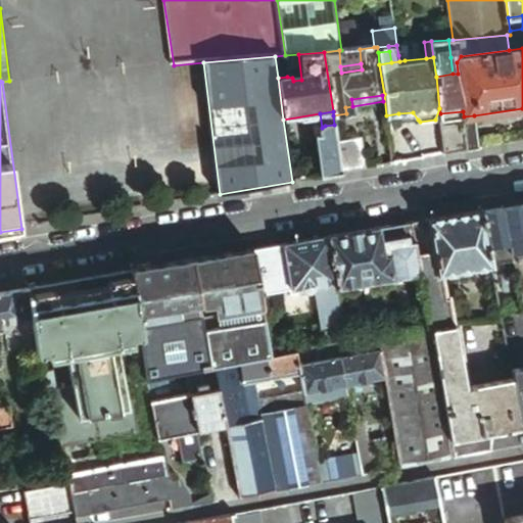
[(399,122),(418,120),(413,112),(398,113),(399,122)]
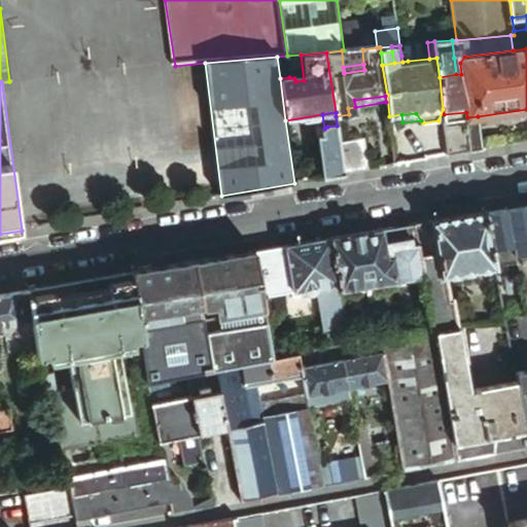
[(467,117),(468,124),(472,152),(483,150),(478,116),(467,117)]
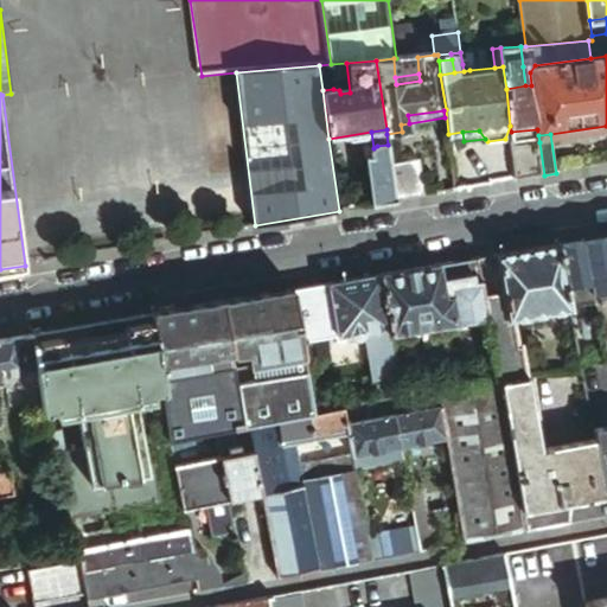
[(540,142),(513,145),(517,180),(544,176),(540,142)]
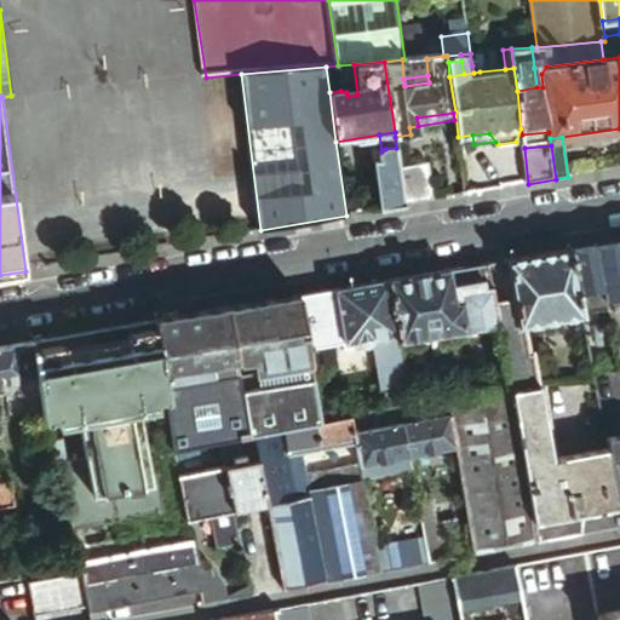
[(382,210),(405,205),(400,168),(396,148),(385,149),(382,151),(379,154),(380,162),(375,162),(382,210)]
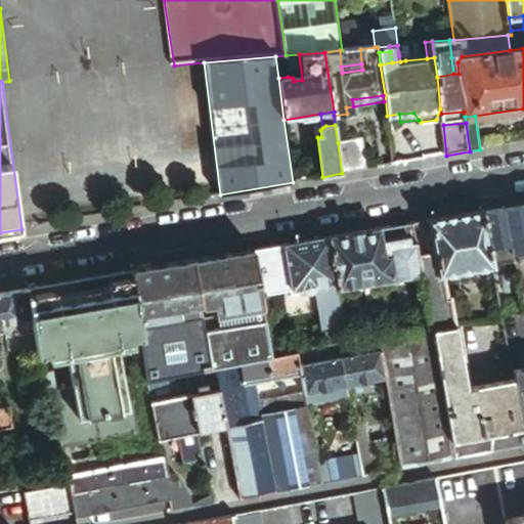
[(342,173),(366,169),(361,139),(338,142),(342,173)]
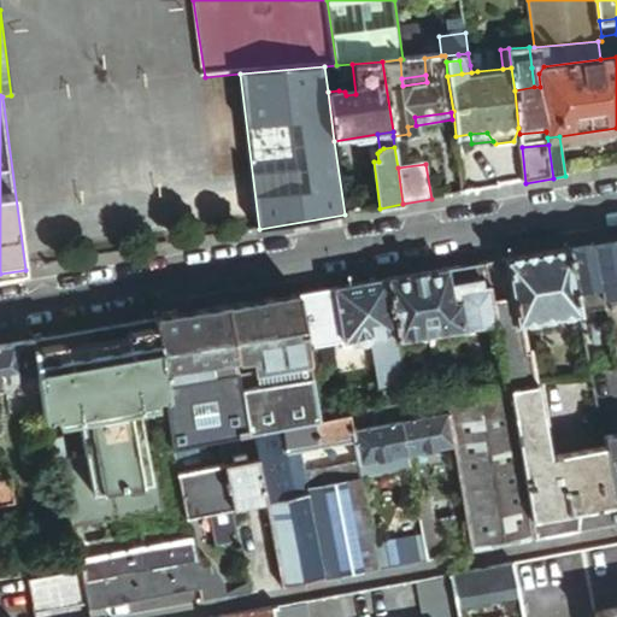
[(616,241),(594,245),(599,272),(616,370),(616,369),(616,241)]
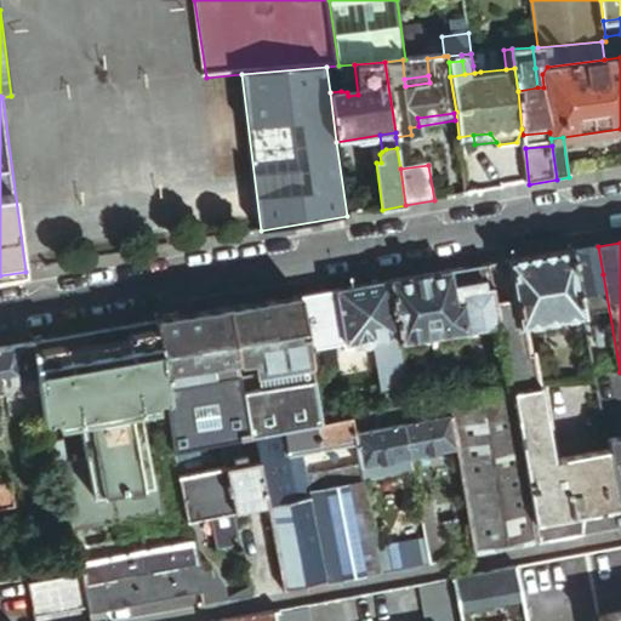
[(603,274),(598,246),(574,251),(579,278),(603,274)]
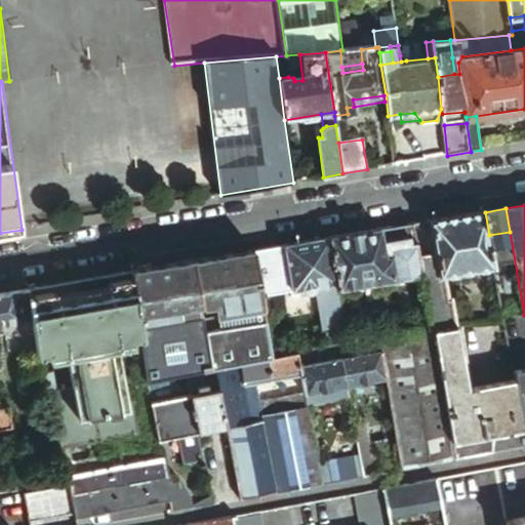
[(489,235),(485,212),(430,221),(413,224),(417,245),(422,275),(423,280),(440,277),(494,269),(489,235)]
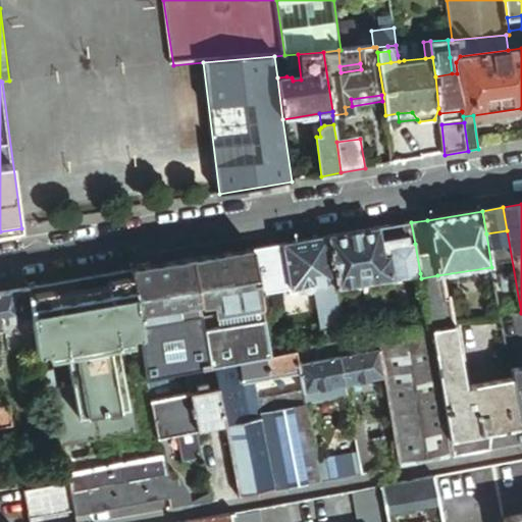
[(415,244),(411,222),(379,228),(384,257),(396,255),(395,247),(415,244)]
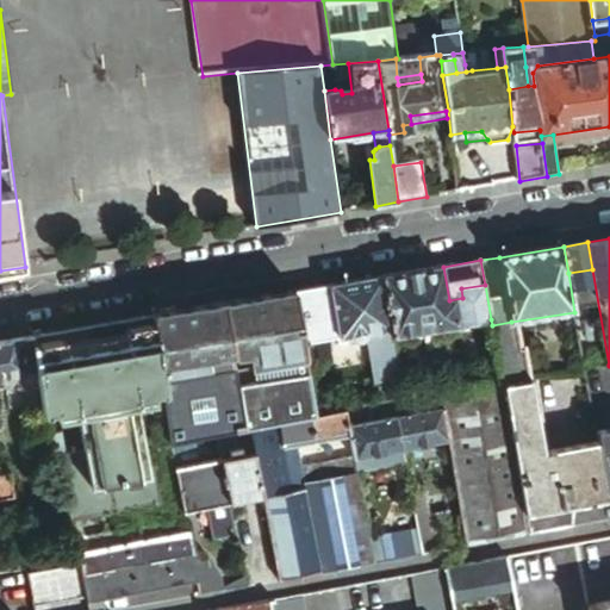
[(449,300),(443,267),(384,278),(393,330),(394,336),(398,336),(398,340),(403,342),(414,340),(416,335),(416,332),(491,319),(485,285),(461,288),(462,298),(449,300)]
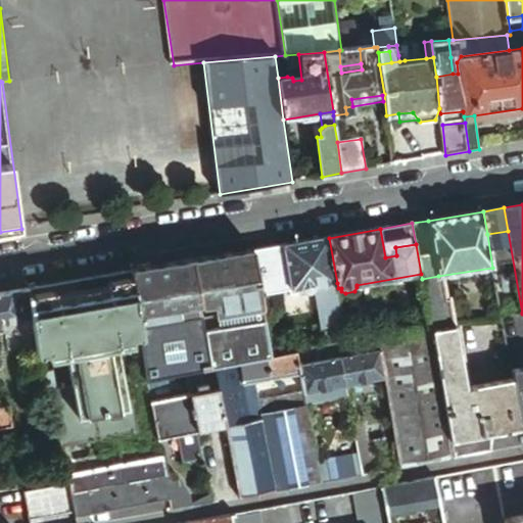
[(337,283),(329,238),(285,245),(292,290),(301,289),(301,290),(304,292),(306,293),(310,293),(312,292),(316,286),(337,283)]
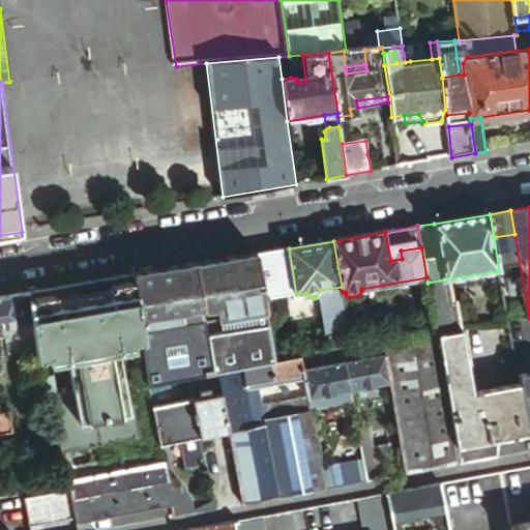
[(296,294),(289,248),(257,255),(265,300),(296,294)]
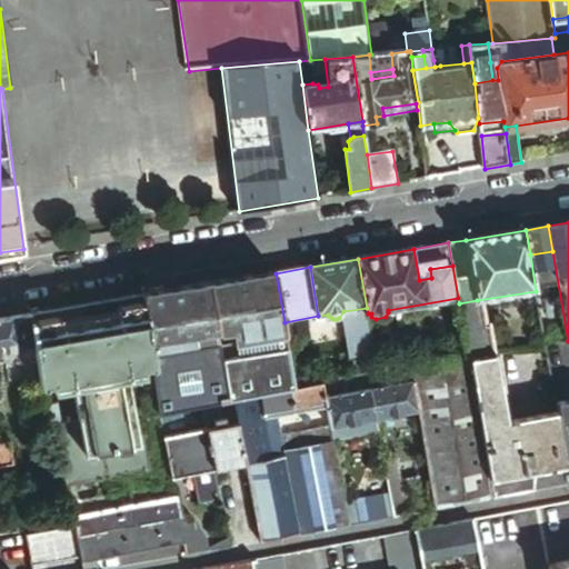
[(285,322),(276,273),(211,285),(233,401),(259,396),(289,390),(296,389),(285,322)]
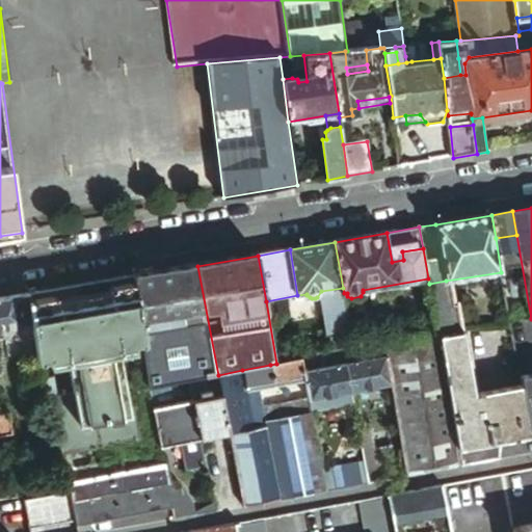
[(218,375),(197,266),(135,276),(145,342),(148,350),(148,354),(154,388),(171,383),(191,380),(200,378),(212,376),(218,375)]
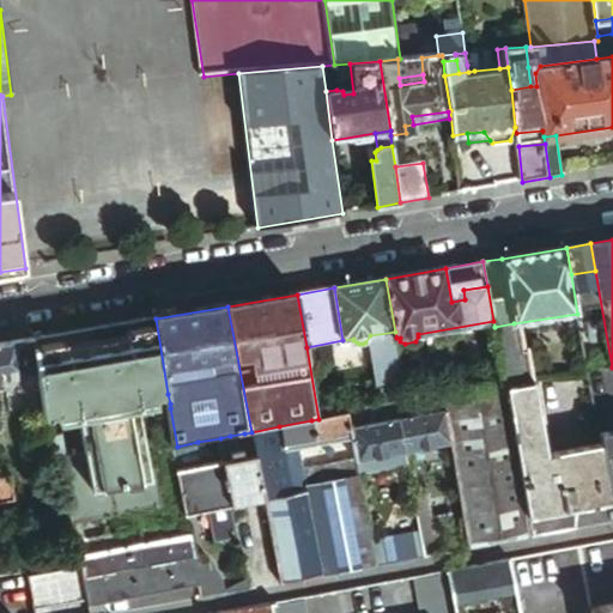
[(168,394),(156,319),(35,340),(36,353),(40,376),(41,381),(47,414),(53,414),(58,413),(156,395),(162,395),(168,394)]
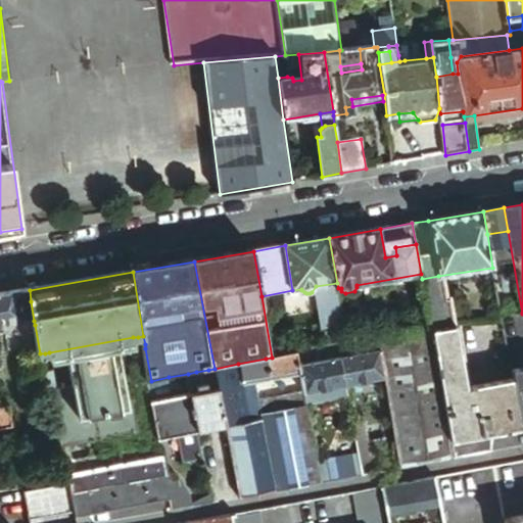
[(443,297),(438,276),(422,279),(430,326),(450,324),(445,297),(443,297)]
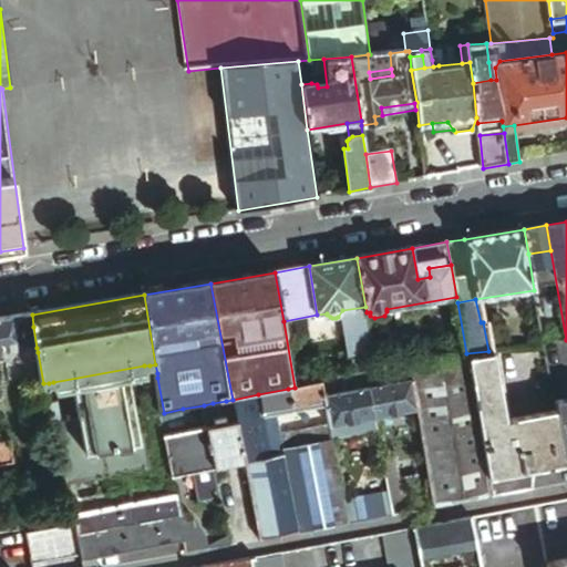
[(369,325),(367,312),(358,315),(360,327),(369,325)]
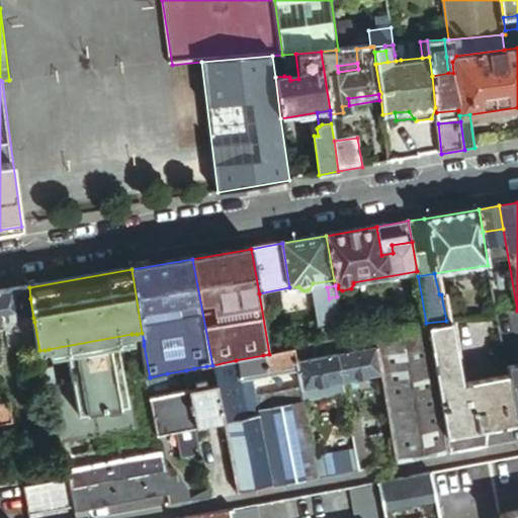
[(30,298),(29,287),(18,289),(19,300),(30,298)]
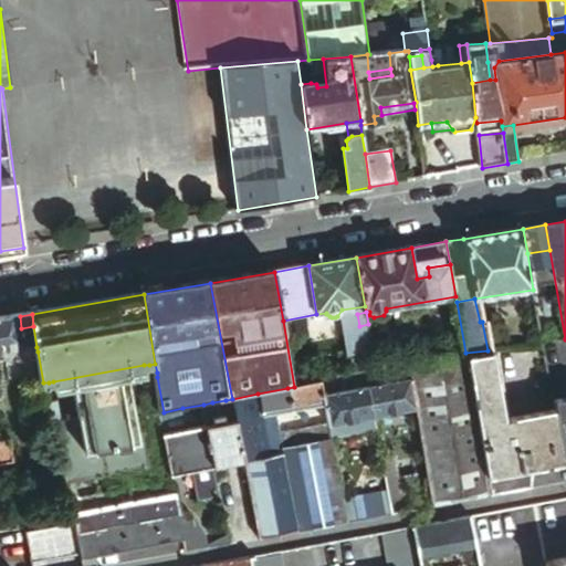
[(21,328),(20,316),(0,318),(0,357),(2,357),(3,355),(3,352),(24,348),(21,328)]
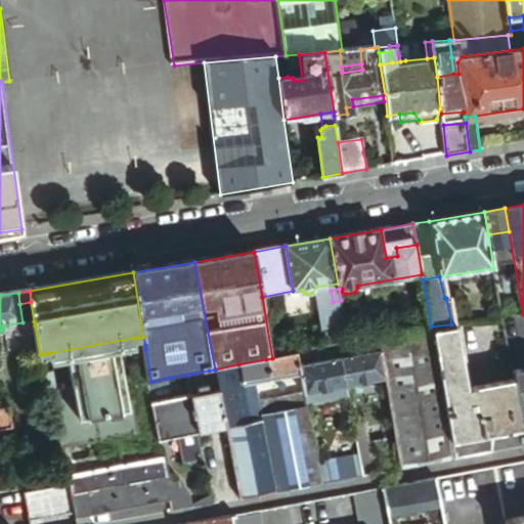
[(34,321),(31,302),(19,304),(23,322),(34,321)]
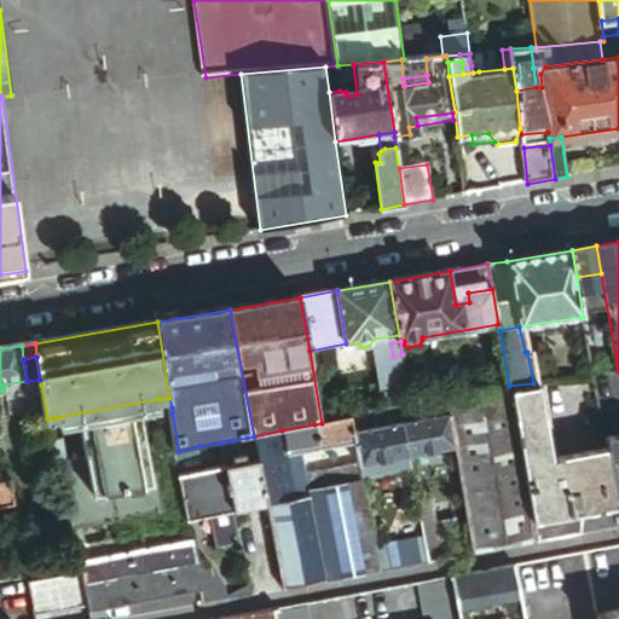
[(524,464),(551,460),(537,385),(537,383),(510,387),(524,464)]
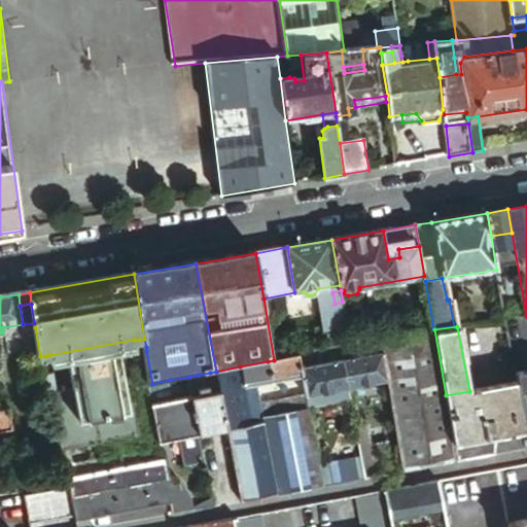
[(457,463),(432,330),(381,340),(383,353),(387,381),(402,465),(403,472),(457,463)]
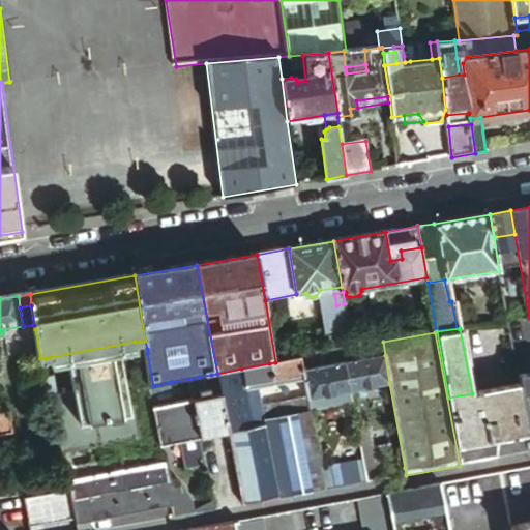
[(65,453),(78,451),(142,439),(137,406),(130,407),(121,353),(136,351),(135,342),(50,357),(51,365),(69,362),(75,392),(58,395),(55,378),(43,380),(48,406),(56,405),(65,453)]
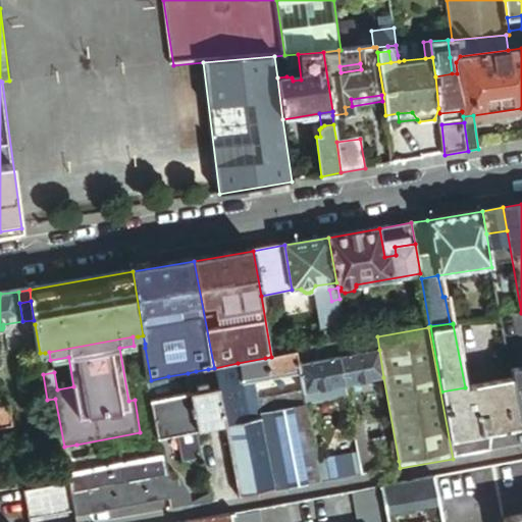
[(379,350),(377,336),(337,345),(340,357),(379,350)]
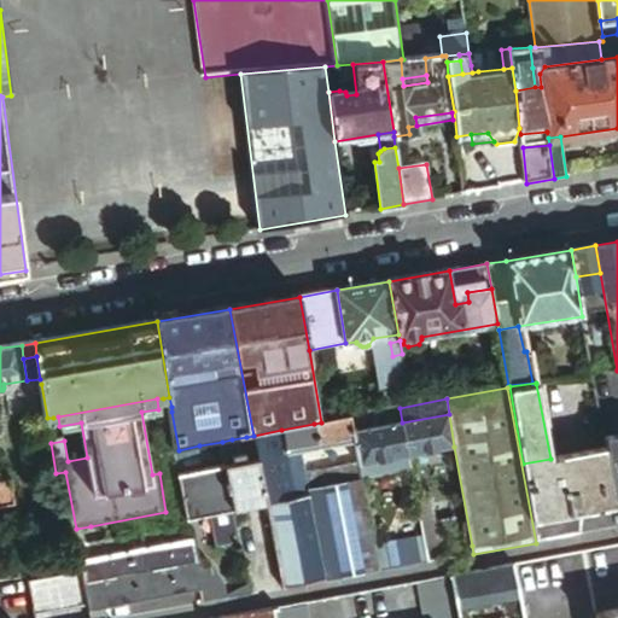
[(402,423),(400,408),(383,412),(385,425),(402,423)]
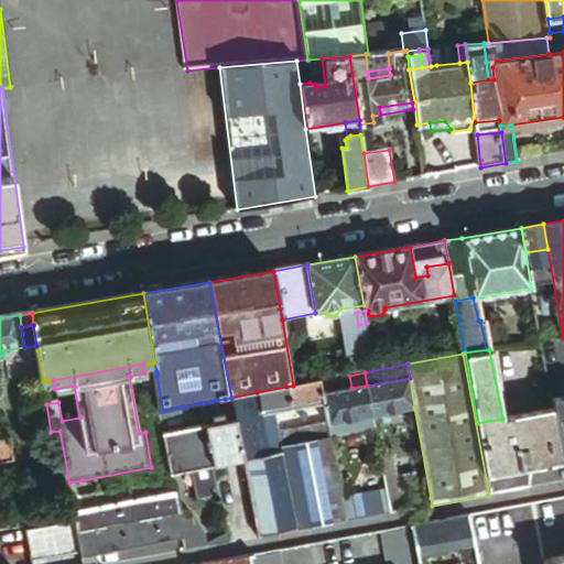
[(351,388),(349,376),(333,378),(335,390),(322,393),(323,402),(327,421),(327,423),(372,414),(367,386),(351,388)]
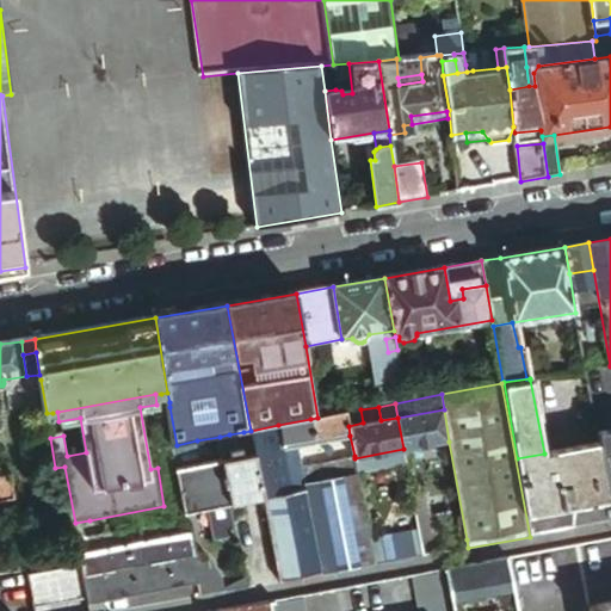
[(363,423),(360,409),(346,412),(349,426),(363,423)]
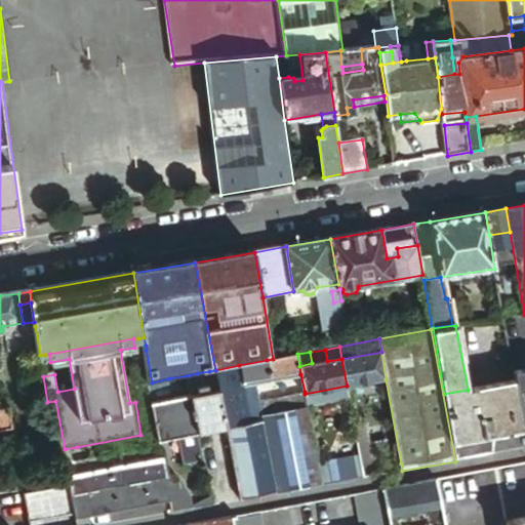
[(386,379),(381,352),(341,359),(347,386),(386,379)]
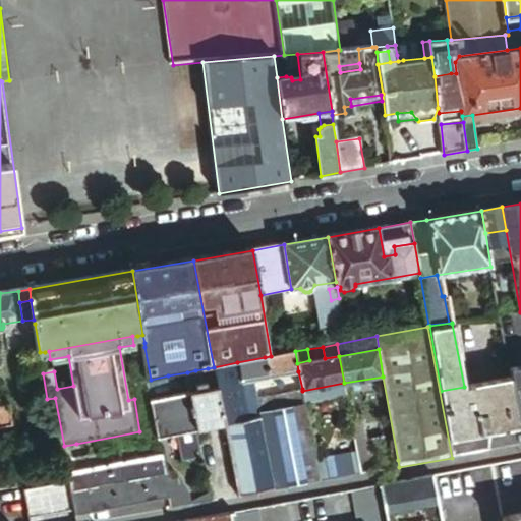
[(297,363),(295,351),(271,356),(265,357),(269,378),(298,371),(297,363)]
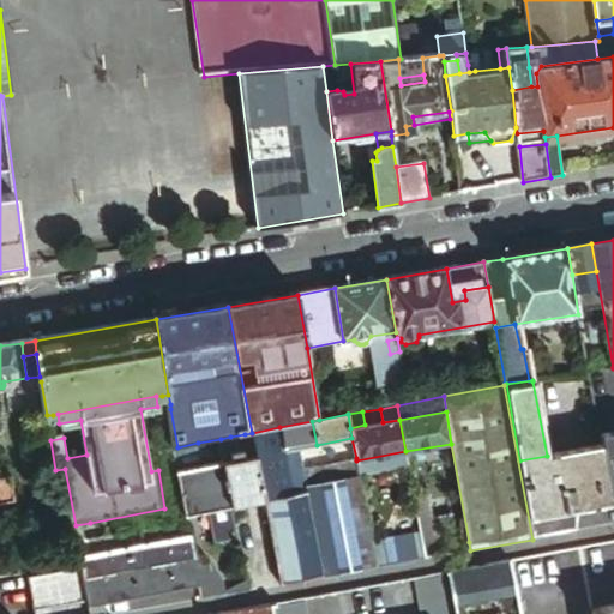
[(317,445),(312,421),(280,427),(286,452),(301,449),(317,445)]
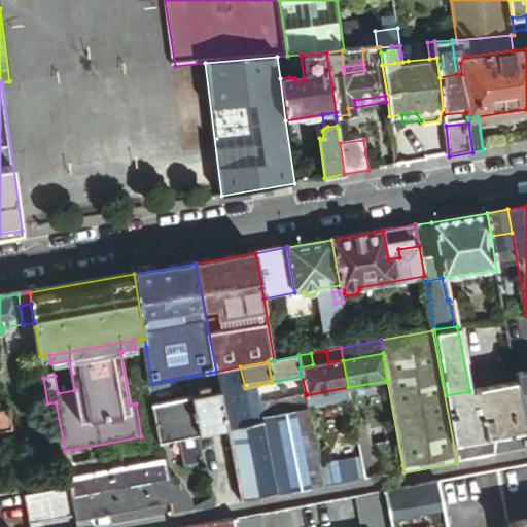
[(240,366),(216,372),(219,385),(220,391),(227,430),(252,425),(245,388),(240,366)]
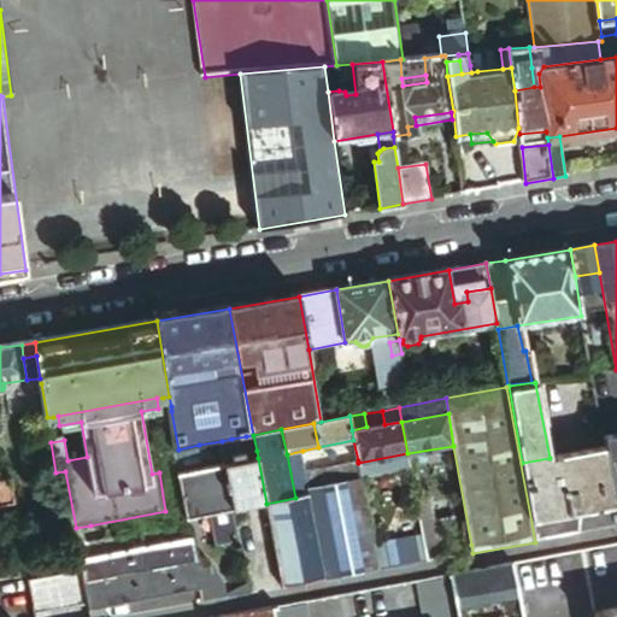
[(257,451),(253,435),(246,436),(248,452),(257,451)]
